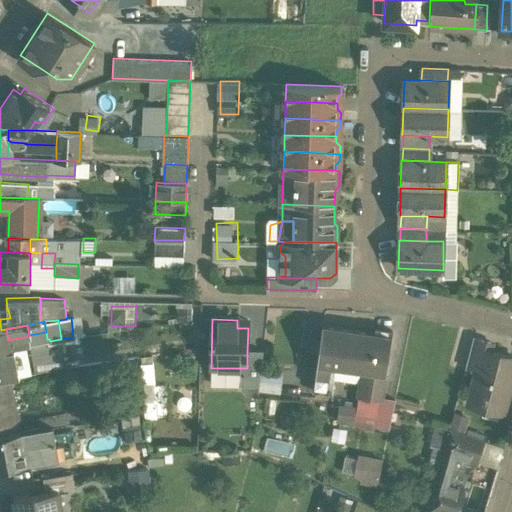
[(374,334),(322,327),(320,342),(315,342),(313,352),(319,353),(317,362),(334,365),(362,369),(386,372),(391,331),(375,329),(374,334)]
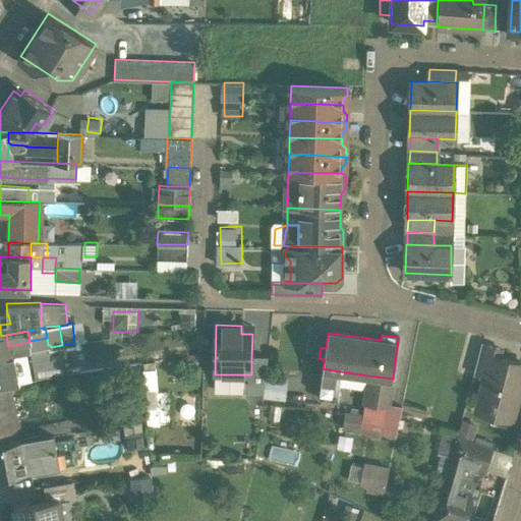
[(1,336),(0,335),(0,356),(10,355),(8,346),(6,335),(1,336)]
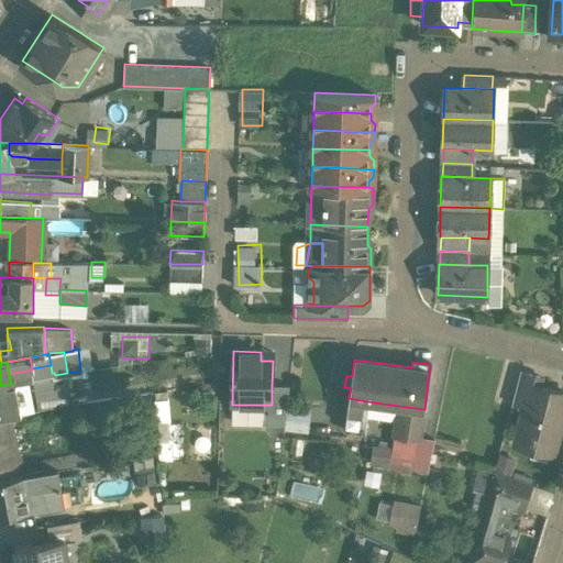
[(51,365),(32,368),(32,370),(33,375),(52,373),(51,365)]
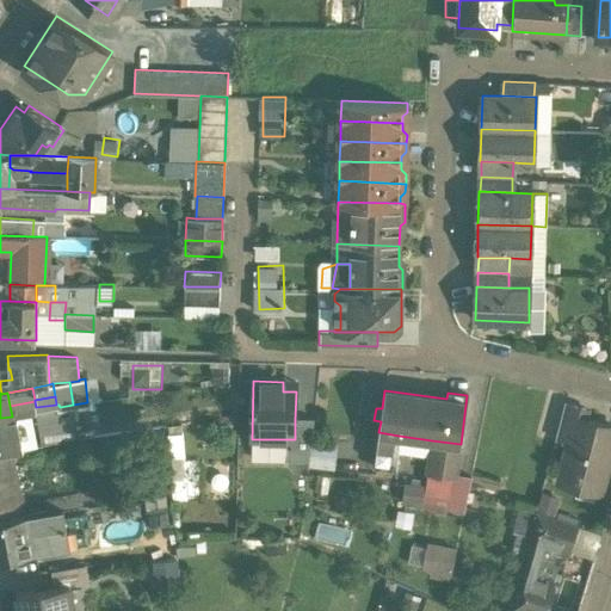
[(578,407),(565,403),(555,438),(568,442),(575,417),(578,407)]
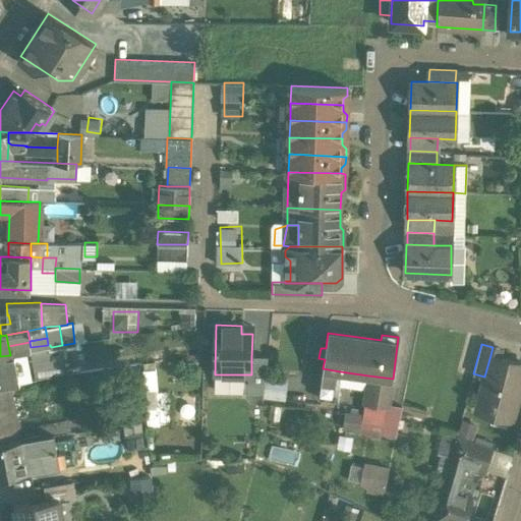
[(62,345),(51,347),(50,345),(48,345),(31,347),(36,380),(66,374),(62,345)]
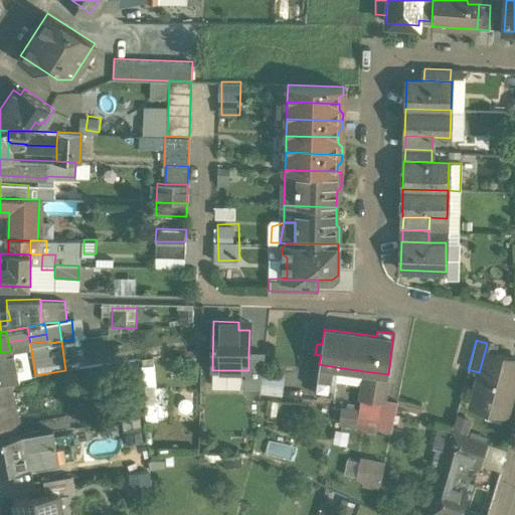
[(496,346),(487,343),(485,351),(494,354),(496,346)]
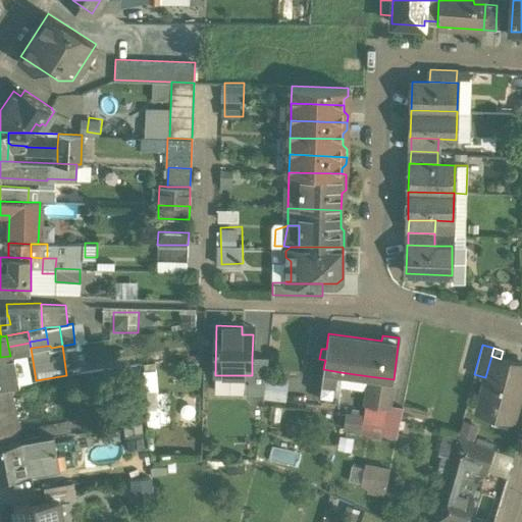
[(10,356),(0,357),(0,385),(10,384),(20,382),(15,355),(10,356)]
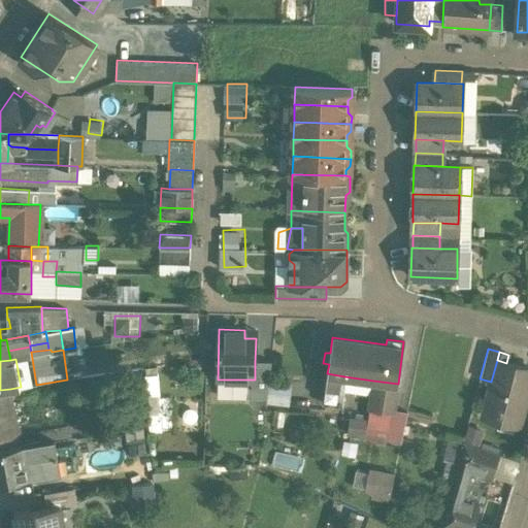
[(506,363),(497,360),(491,382),(483,416),(517,425),(524,399),(525,399),(527,386),(527,367),(512,364),(513,364),(506,363)]
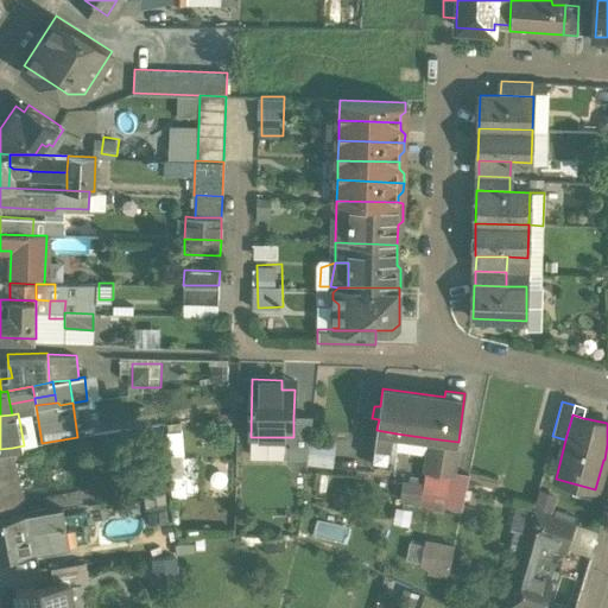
[(311,417),(293,417),(293,437),(285,437),(285,457),(306,458),(311,417)]
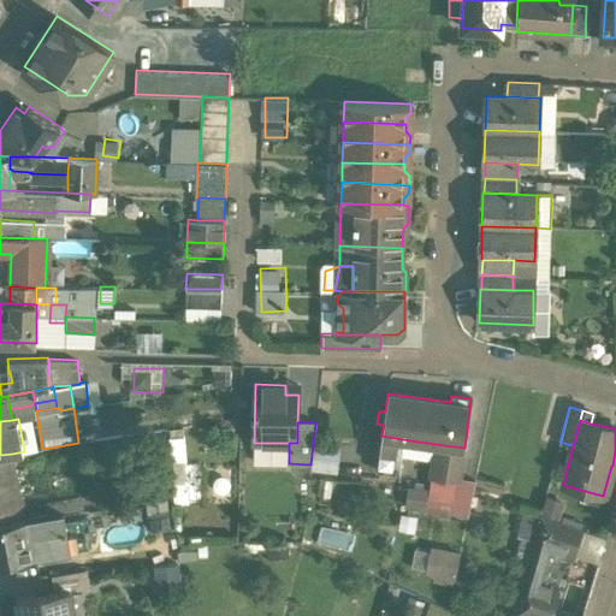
[(402,439),(381,436),(377,471),(398,474),(402,439)]
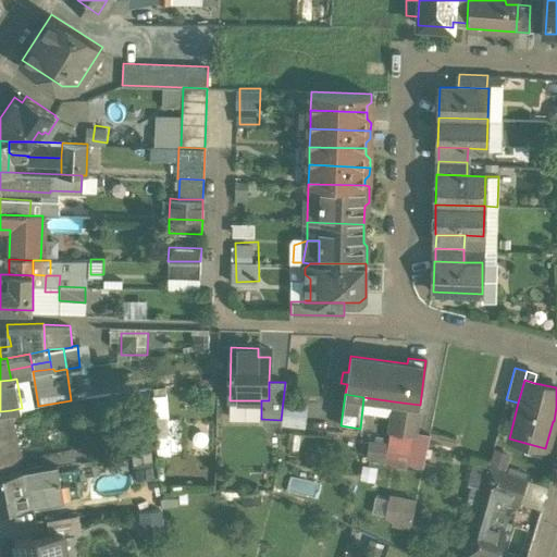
[(420,405),(394,401),(390,433),(415,436),(420,405)]
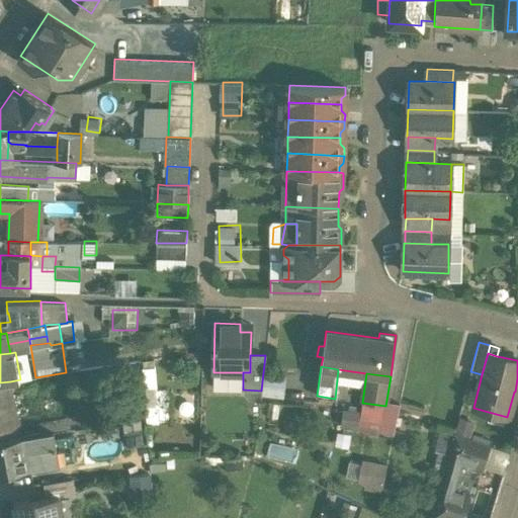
[(10,381),(0,382),(0,439),(20,436),(10,381)]
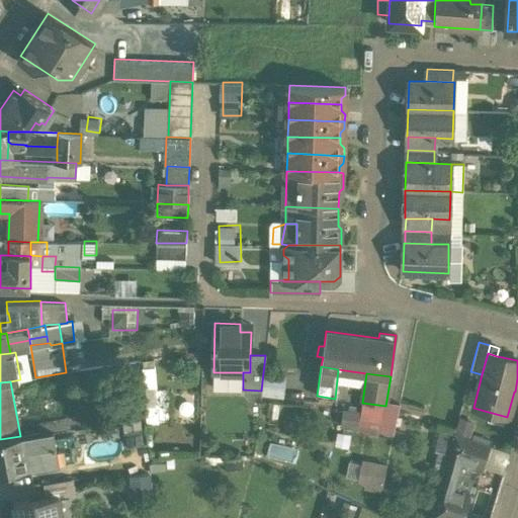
[(284,386),(263,384),(261,396),(283,398),(284,386)]
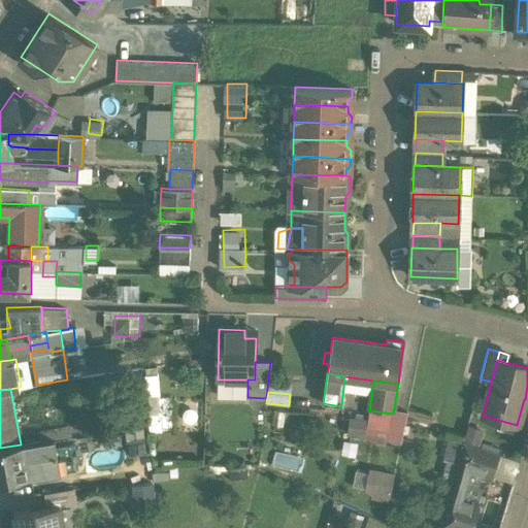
[(393,414),(369,410),(368,421),(367,425),(386,428),(389,428),(392,415),(393,415),(393,414)]
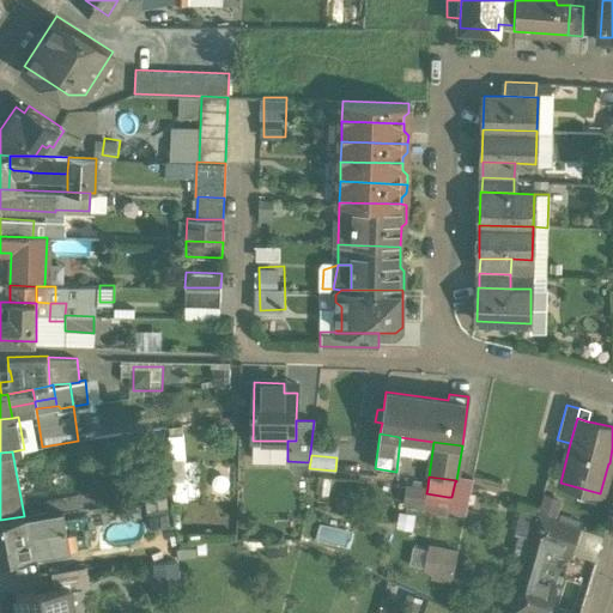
[(456,481),(455,481),(451,497),(448,497),(447,510),(465,514),(471,484),(456,481)]
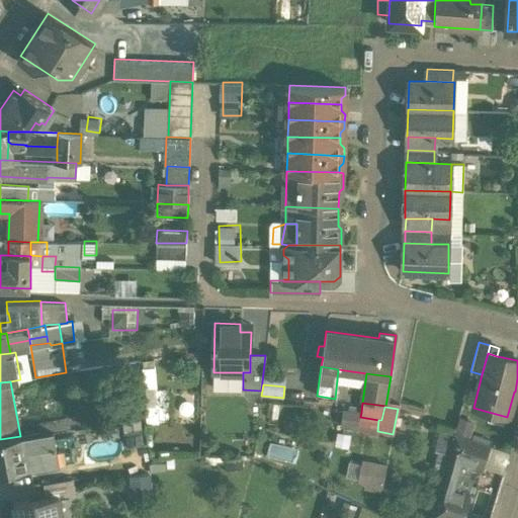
[(345,411),(343,426),(359,428),(360,417),(361,413),(345,411)]
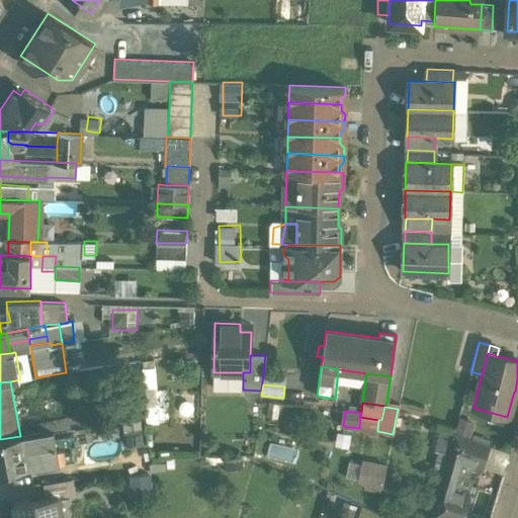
[(55,422),(38,425),(39,432),(54,430),(88,425),(86,414),(54,420),(55,422)]
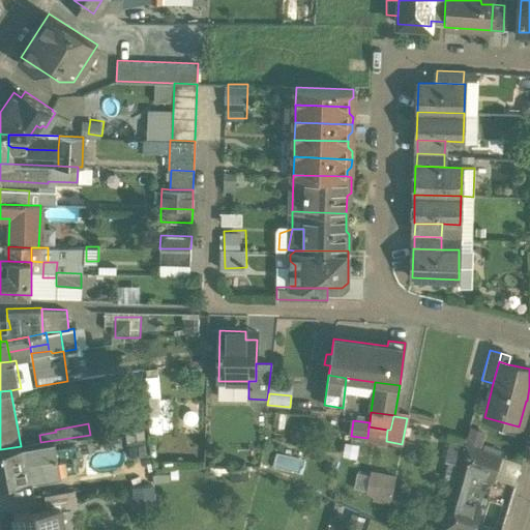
[(387,430),(369,427),(367,438),(366,442),(385,446),(386,441),(387,430)]
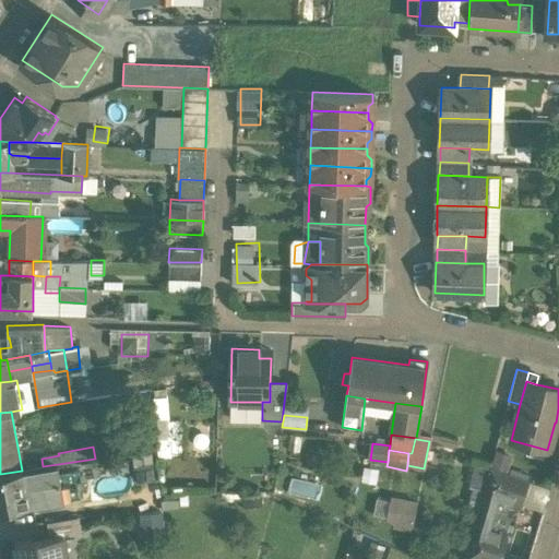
[(133,454),(135,480),(154,478),(151,452),(133,454)]
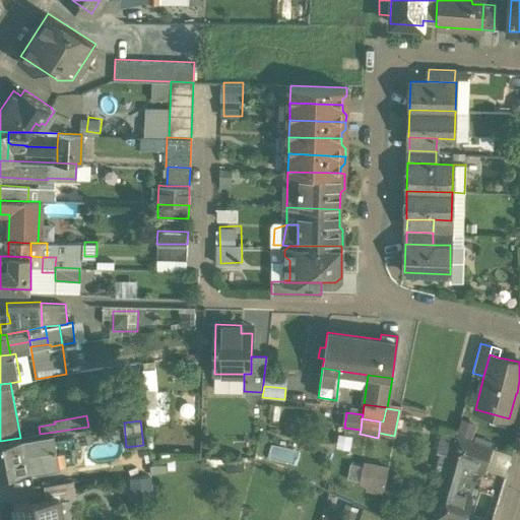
[(88,427),(54,432),(57,447),(90,442),(88,427)]
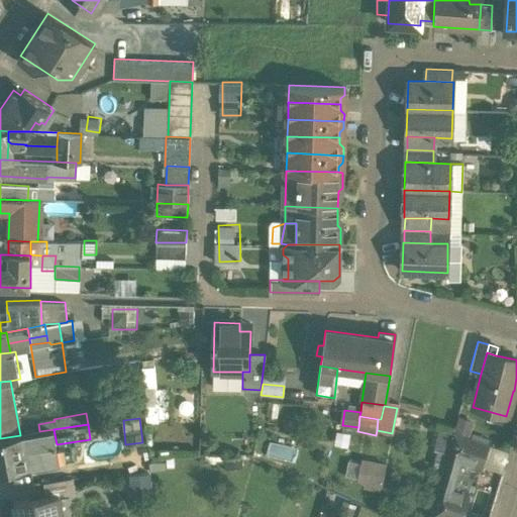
[(20,435),(0,438),(0,471),(60,462),(57,444),(54,429),(39,431),(20,435)]
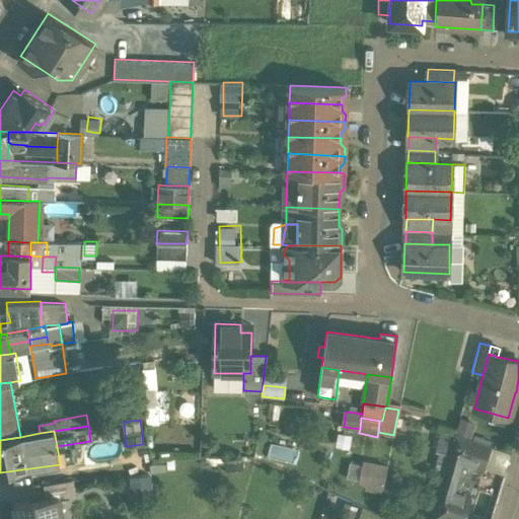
[(454,436),(441,432),(436,451),(449,455),(454,436)]
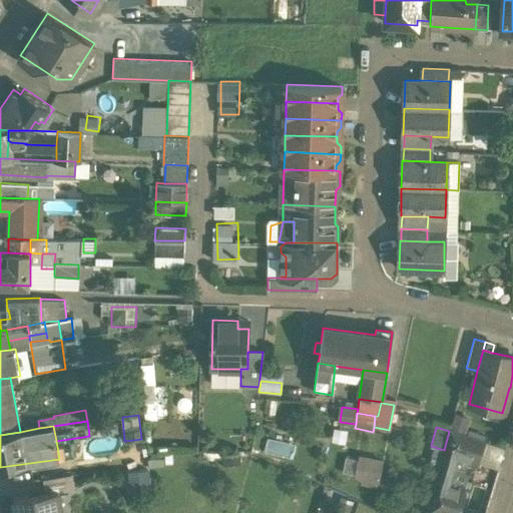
[(483,440),(450,429),(449,431),(444,450),(436,480),(440,481),(448,483),(457,456),(476,462),(483,440)]
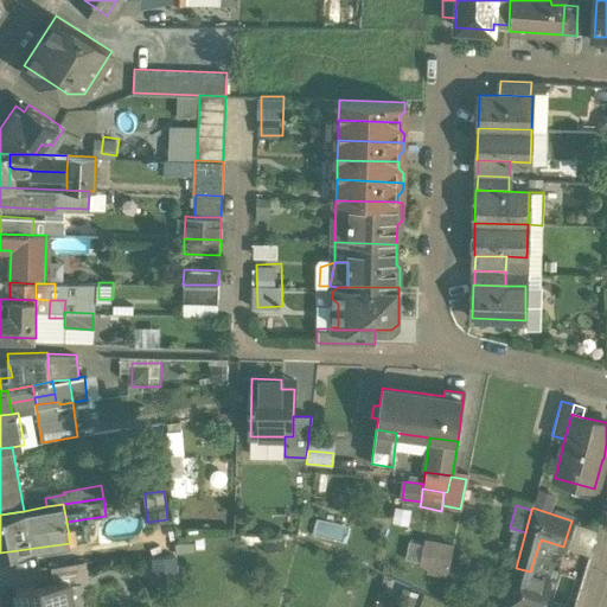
[(563,547),(541,540),(530,572),(550,576),(549,569),(555,553),(561,551),(563,547)]
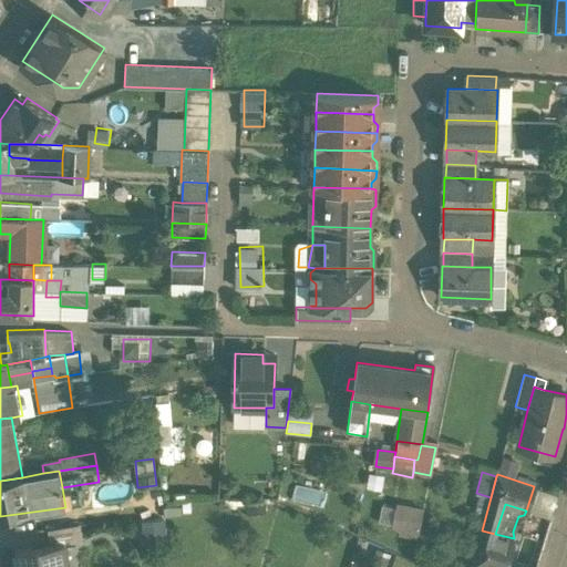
[(422,511),(398,506),(393,526),(418,532),(422,511)]
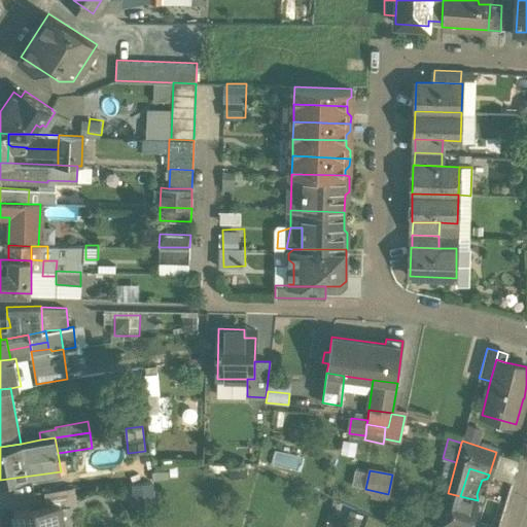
[(154,481),(134,483),(135,501),(155,499),(154,481)]
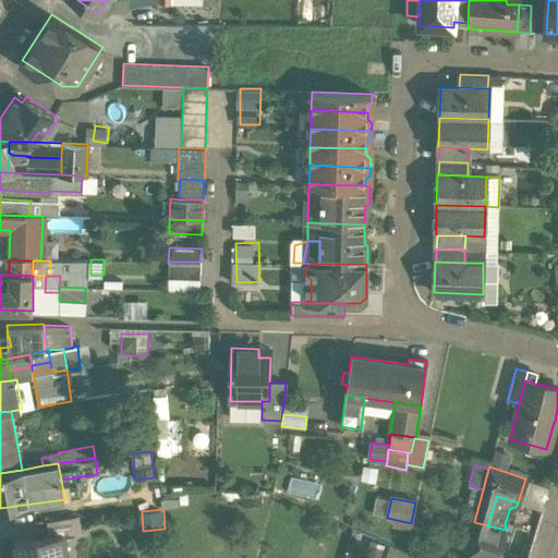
[(76,516),(47,521),(49,535),(63,533),(63,535),(80,533),(76,516)]
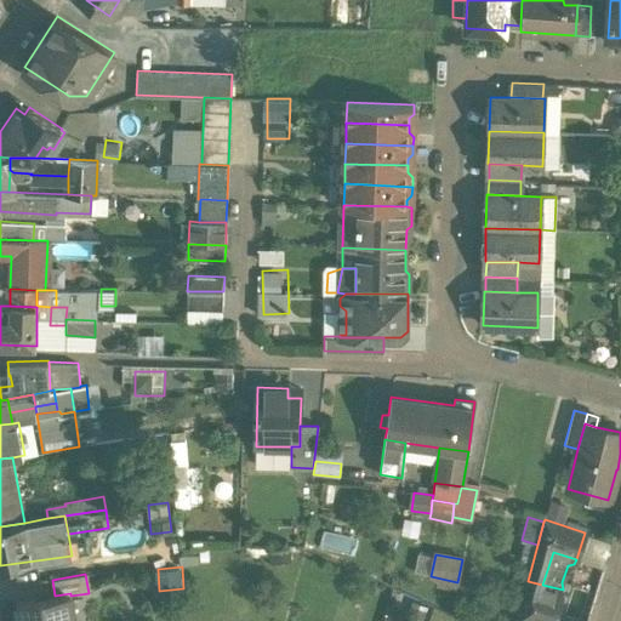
[(542,585),(533,582),(520,620),(553,620),(563,590),(542,585)]
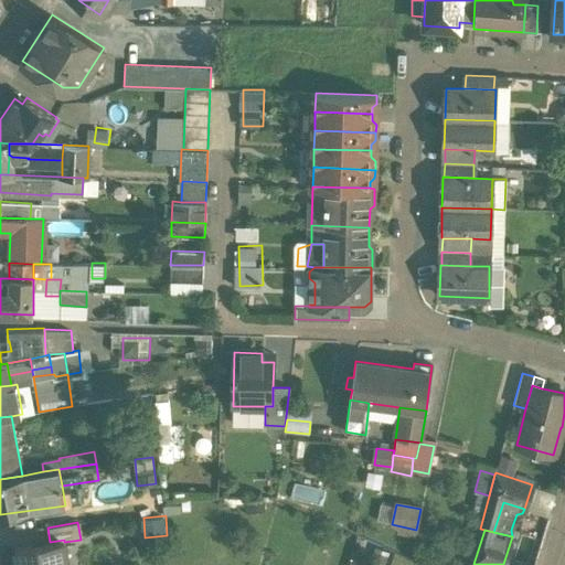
[(50,542),(16,548),(18,564),(67,564),(64,542),(64,540),(50,542)]
